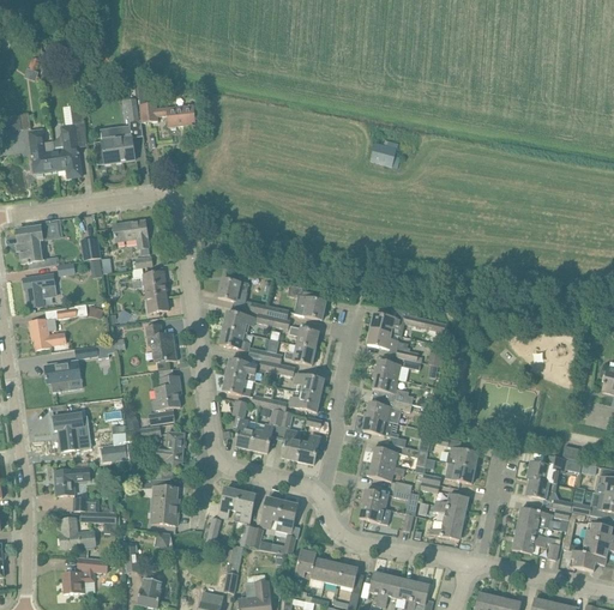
[(32,55),(29,66),(37,70),(41,58),(32,55)]
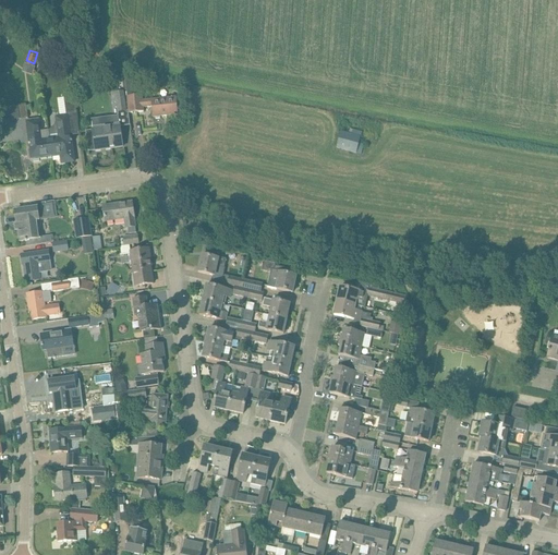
[(50,56),(39,60),(46,73),(56,68),(50,56)]
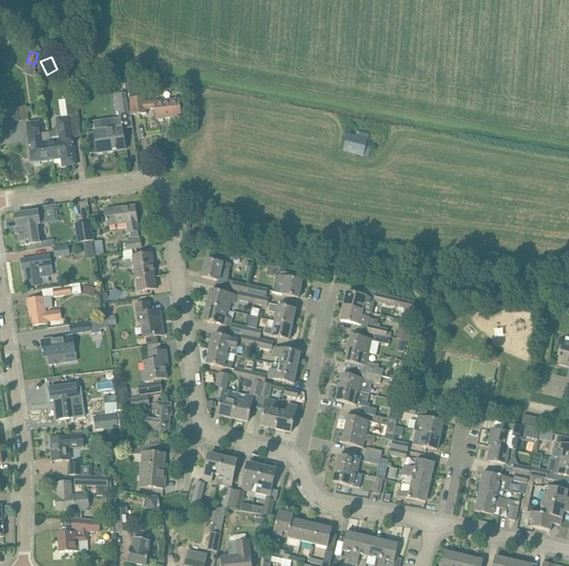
[(126,89),(117,91),(120,112),(129,111),(126,89)]
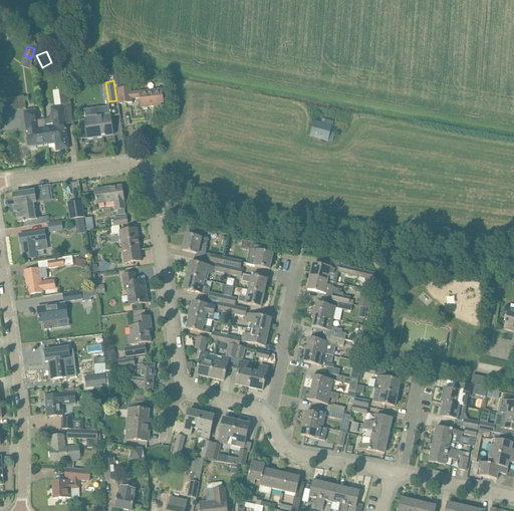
[(65,83),(59,84),(59,87),(59,88),(60,103),(62,102),(70,102),(68,86),(65,87),(65,83)]
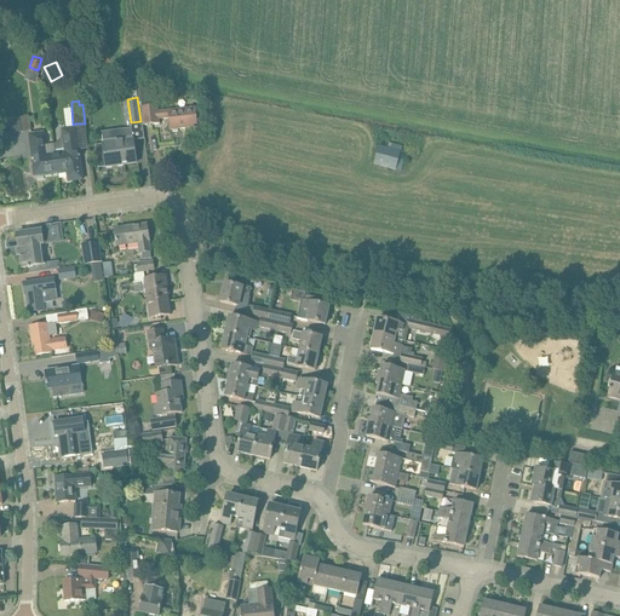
[(159,102),(142,104),(143,122),(151,121),(160,120),(160,115),(168,114),(170,127),(172,127),(173,130),(178,128),(178,126),(197,125),(196,113),(196,104),(159,108),(159,102)]
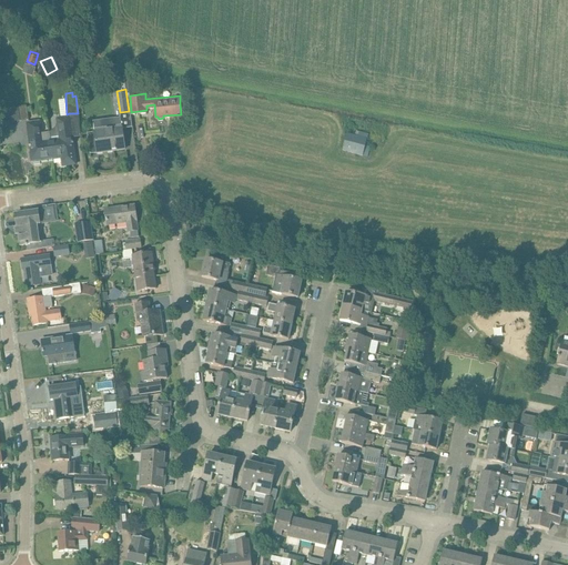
[(27,103),(19,104),(20,118),(29,117),(27,103)]
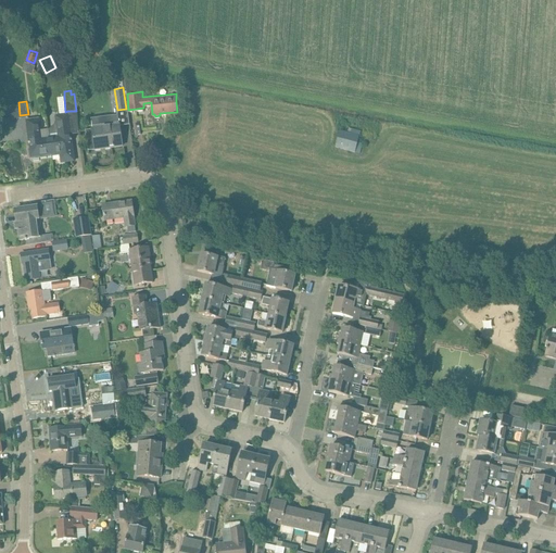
[(49,127),(52,153),(61,152),(62,160),(74,159),(73,150),(71,139),(72,139),(71,128),(70,122),(68,112),(55,114),(55,117),(58,134),(50,135),(49,127)]
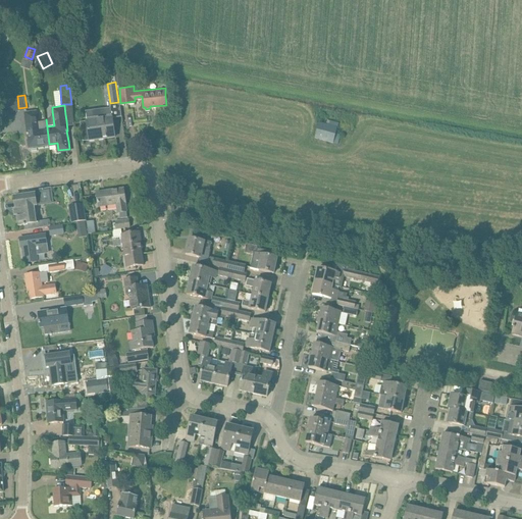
[(34,109),(23,111),(29,145),(29,147),(31,146),(31,149),(37,148),(37,146),(49,144),(46,119),(38,120),(37,109),(34,109)]
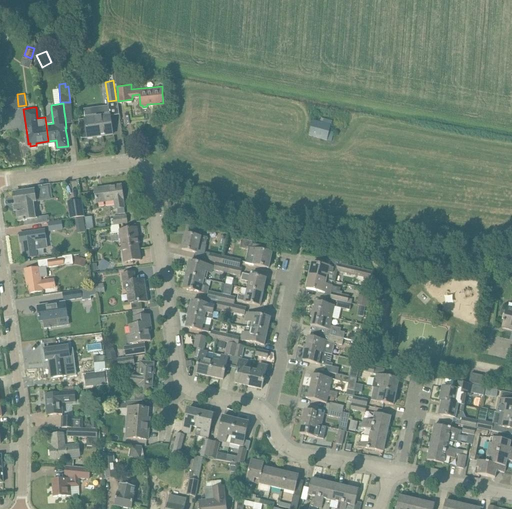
[(85,117),(79,117),(81,136),(88,135),(112,132),(111,122),(110,113),(85,117)]
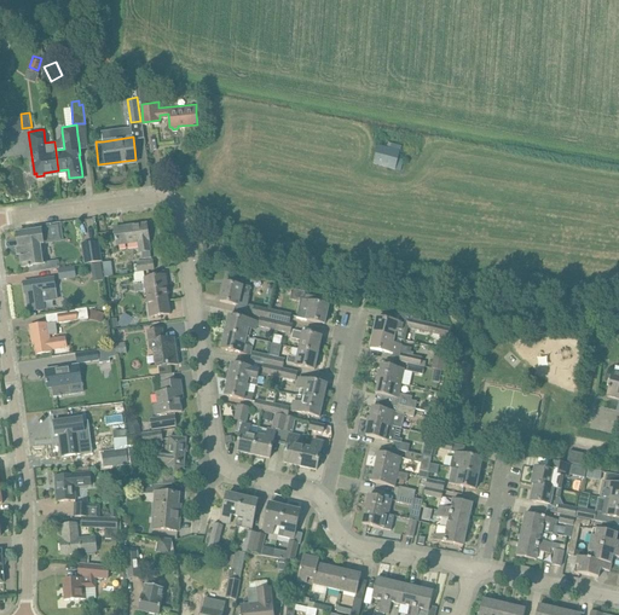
[(379,143),(374,161),(395,167),(400,168),(404,157),(398,156),(400,149),(379,143)]
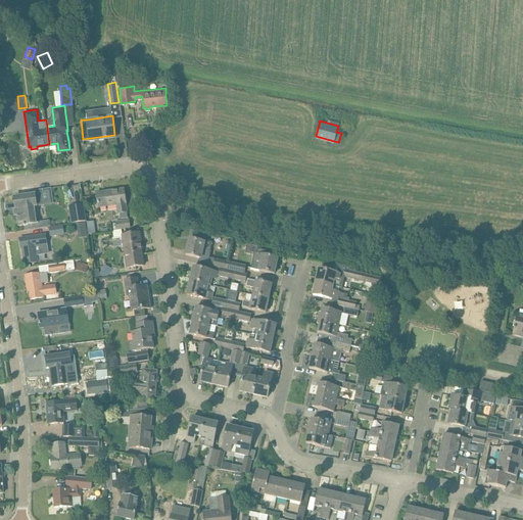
[(35,192),(13,195),(15,206),(15,213),(17,213),(18,224),(27,223),(30,222),(38,221),(36,204),(53,201),(52,196),(50,186),(34,188),(35,192)]
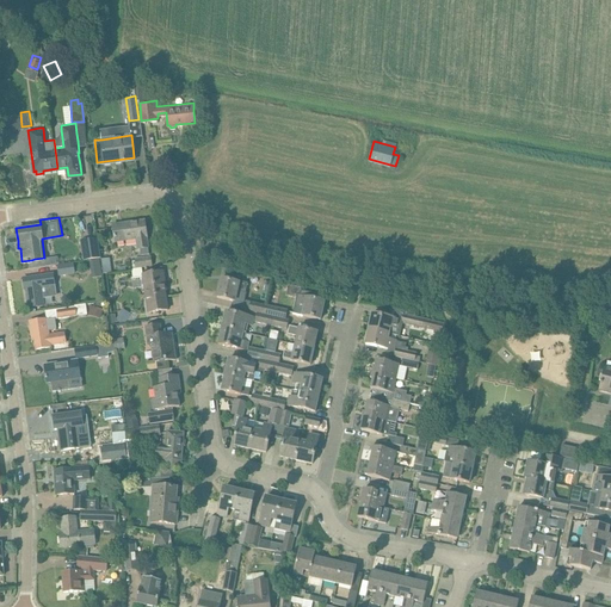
[(144,218),(112,223),(115,235),(115,240),(137,236),(139,247),(140,247),(141,253),(149,252),(147,235),(144,218)]
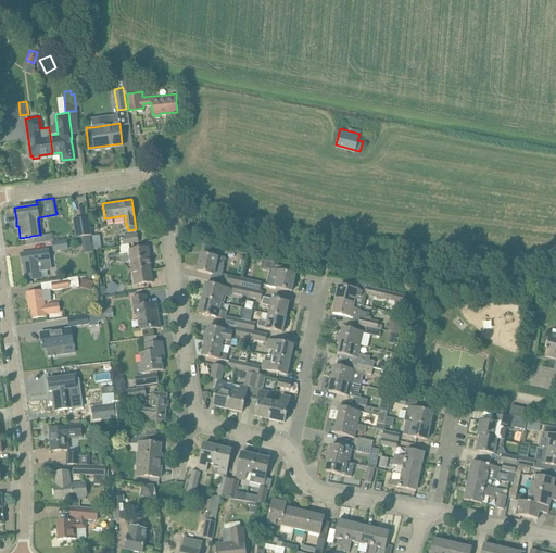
[(88,214),(73,217),(76,235),(81,235),(84,234),(91,233),(88,214)]
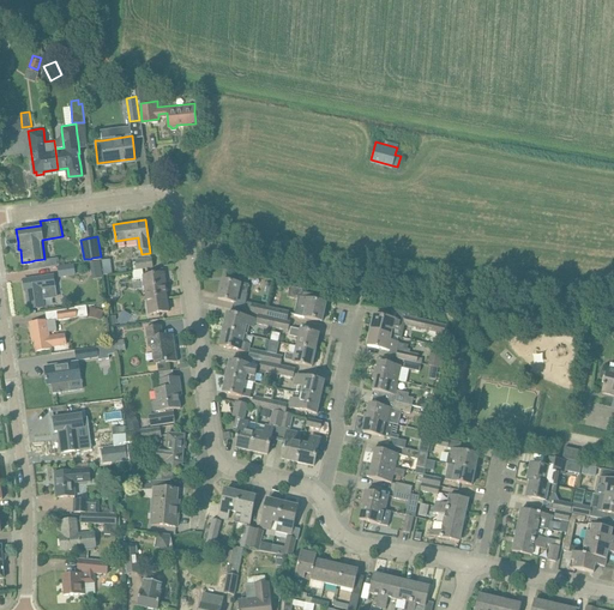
[(151,255),(136,258),(136,260),(137,267),(142,266),(152,265),(151,255)]
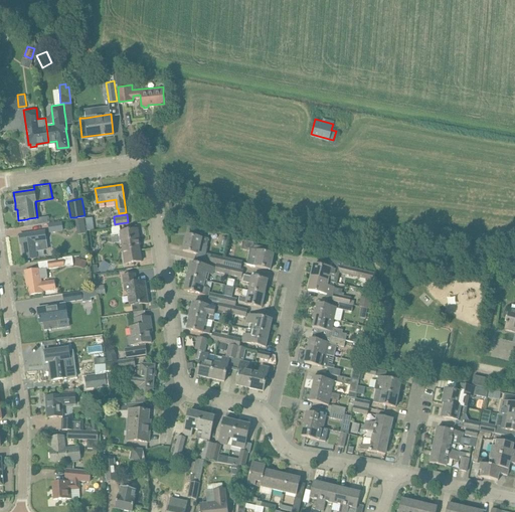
[(84,215),(77,216),(78,225),(87,224),(86,216),(86,215),(84,215)]
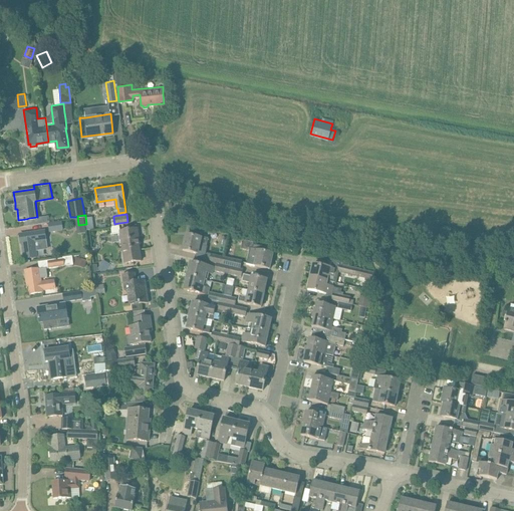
[(62,220),(49,222),(50,229),(63,228),(62,220)]
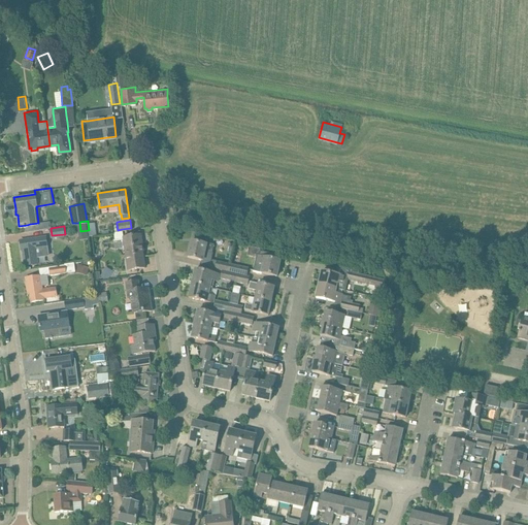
[(114,230),(113,230),(114,239),(124,237),(125,247),(128,268),(134,267),(144,265),(142,249),(143,249),(141,233),(131,234),(123,235),(122,229),(118,230),(114,230)]
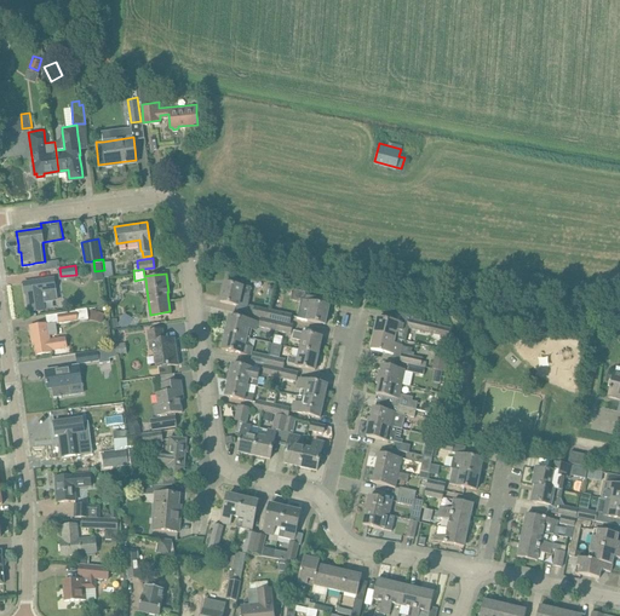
[(35,278),(23,280),(26,291),(27,291),(29,310),(41,308),(44,308),(42,300),(58,298),(57,287),(55,287),(52,276),(35,278)]
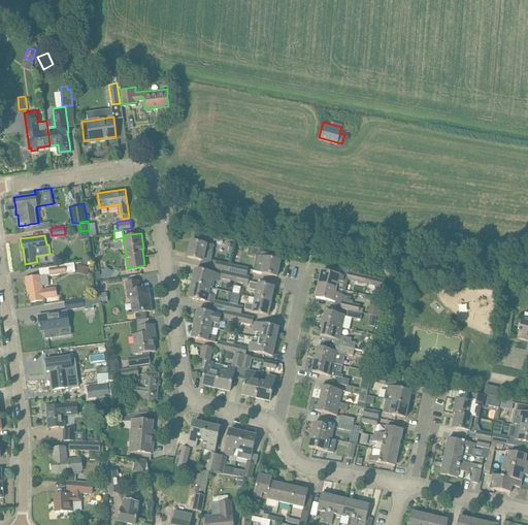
[(191,238),(188,255),(197,257),(203,258),(210,260),(212,253),(215,244),(201,241),(191,238)]
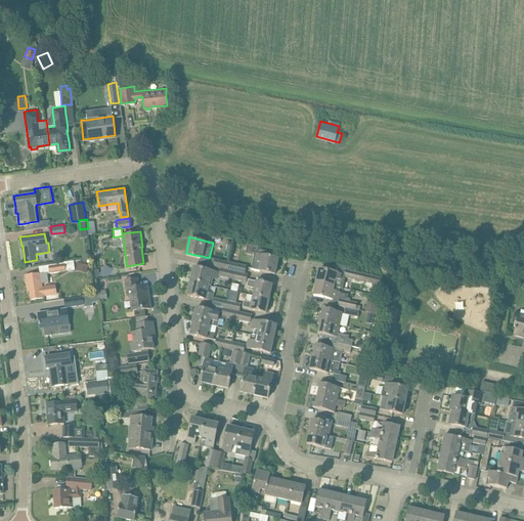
[(256,254),(253,267),(260,269),(265,270),(274,272),(278,257),(277,257),(278,252),(258,247),(257,252),(256,252),(256,254)]
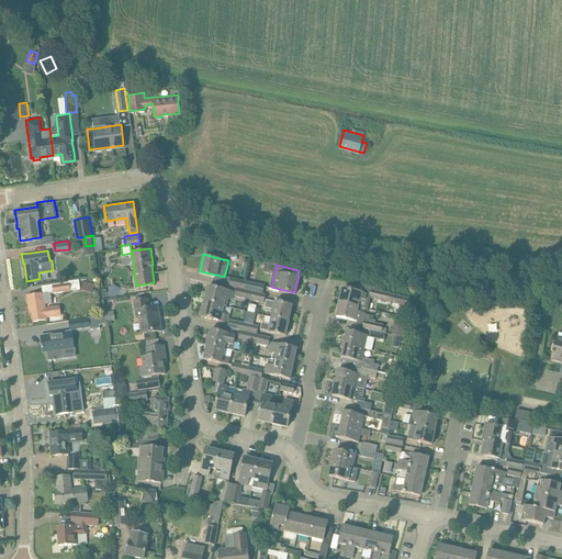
[(229,283),(228,284),(236,286),(244,288),(246,279),(231,276),(229,283)]
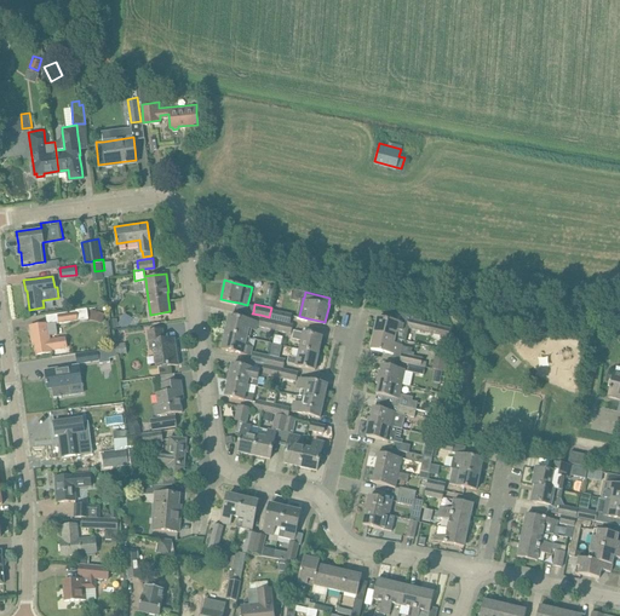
[(87,308),(58,311),(59,320),(59,321),(89,317),(87,308)]
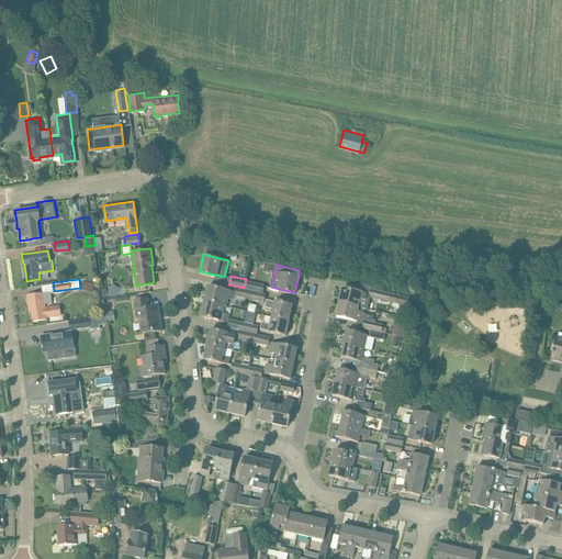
[(83,279),(81,288),(93,291),(96,282),(83,279)]
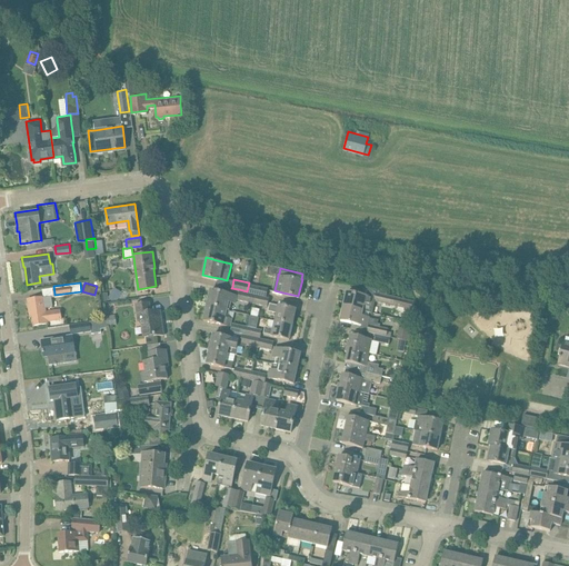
[(249,283),(247,291),(255,293),(266,295),(267,286),(249,283)]
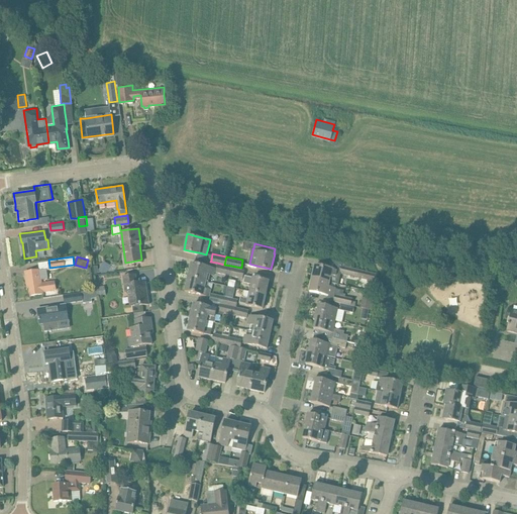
[(103,260),(99,268),(102,271),(106,271),(107,269),(110,264),(103,260)]
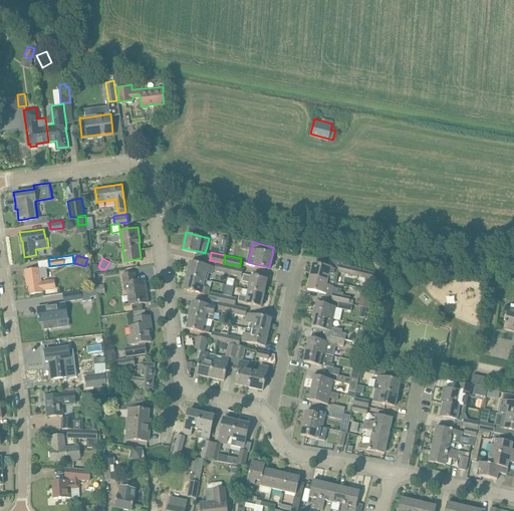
[(190,260),(187,274),(204,278),(206,270),(212,271),(213,265),(200,262),(190,260)]
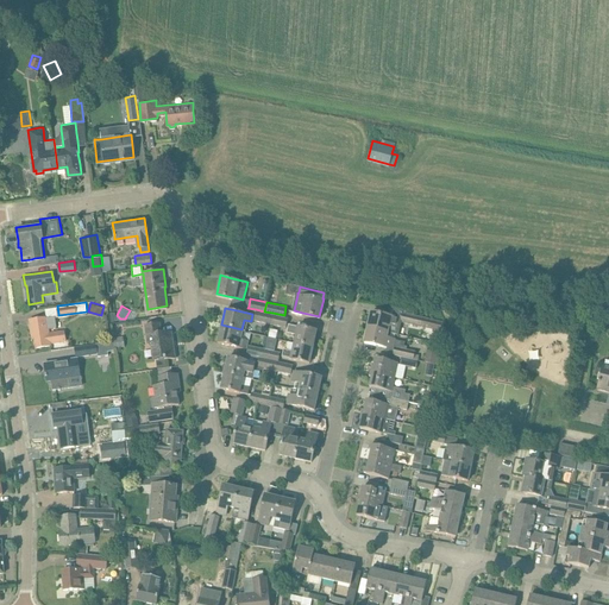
[(256,309),(255,319),(271,322),(272,313),(264,312),(256,309)]
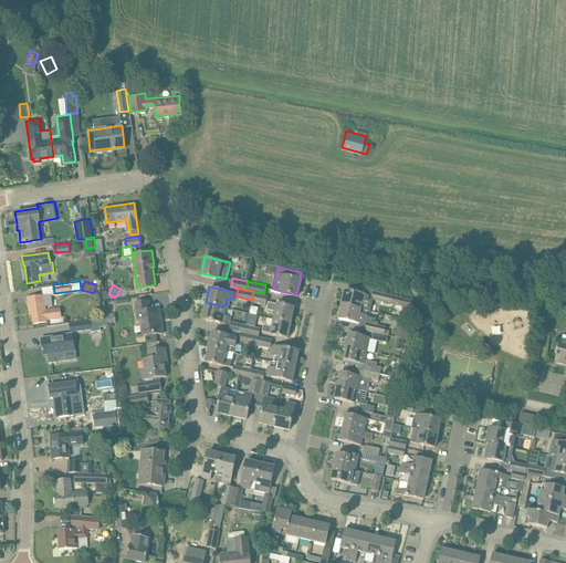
[(345,289),(342,303),(360,308),(360,306),(367,308),(368,309),(370,309),(371,302),(369,302),(371,294),(359,292),(356,291),(345,289)]
